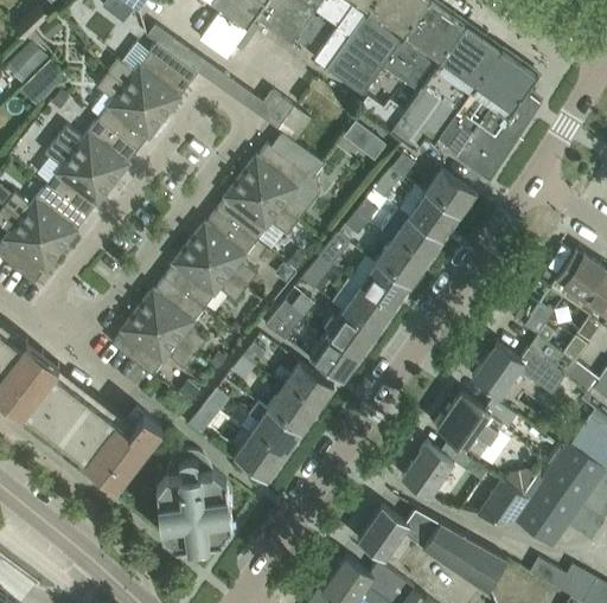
[(256,18),(267,0),(205,0),(210,2),(211,2),(211,4),(212,4),(221,10),(215,17),(209,12),(200,24),(206,29),(199,38),(227,58),(255,17),(256,18)]
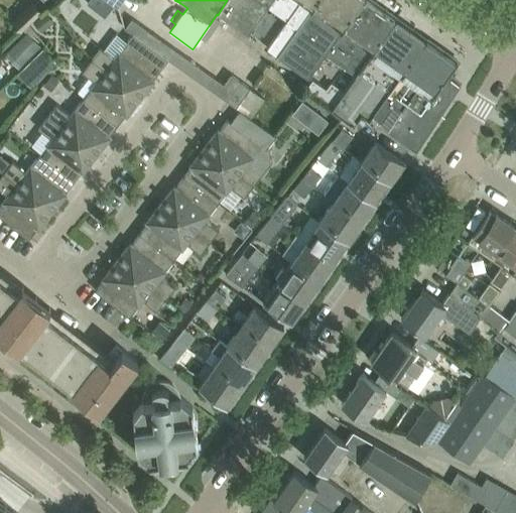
[(269,9),(274,0),(227,0),(218,15),(247,36),(267,8),(269,9)]
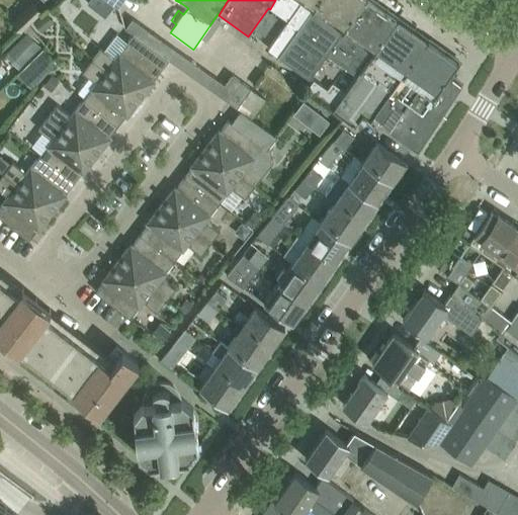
[(278,58),(319,0),(275,0),(270,9),(288,22),(268,51),(278,58)]
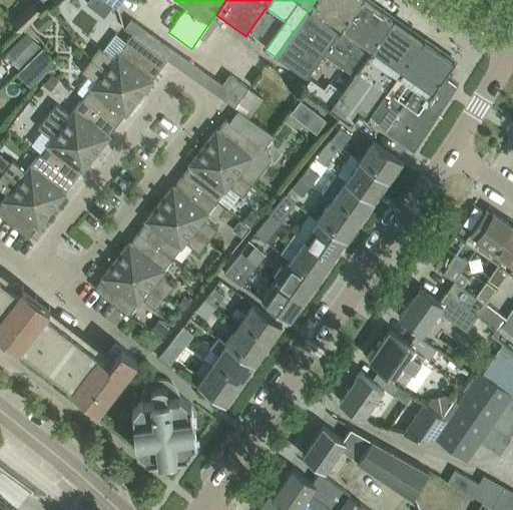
[(324,55),(361,0),(316,0),(276,57),(307,79),(324,55)]
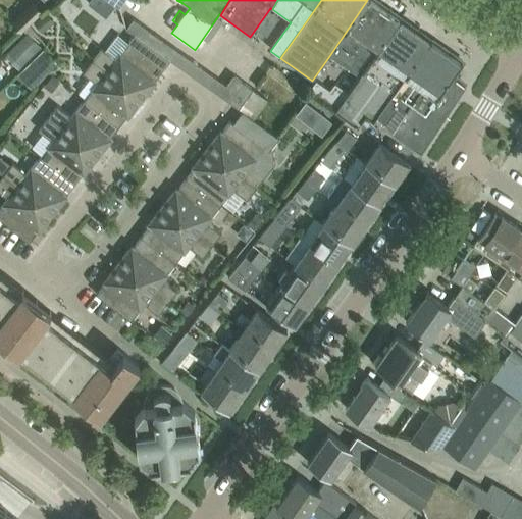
[(360,78),(401,20),(401,19),(400,19),(399,19),(371,0),(367,0),(329,56),(360,78)]
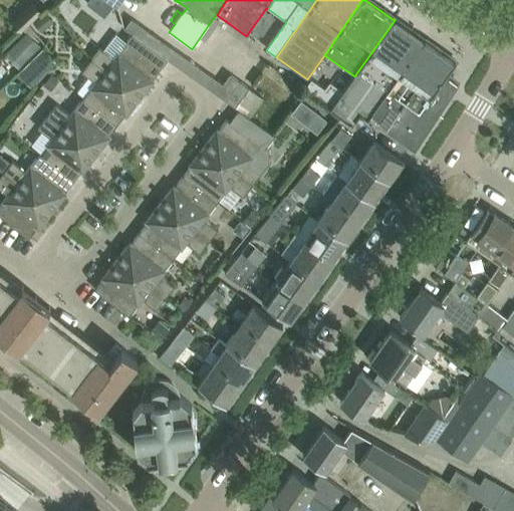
[(11,23),(21,33),(41,14),(32,4),(11,23)]
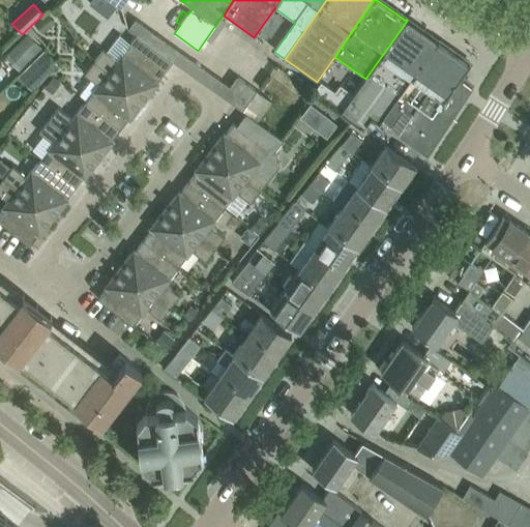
[(127,31),(136,37),(146,44),(153,34),(135,21),(127,31)]
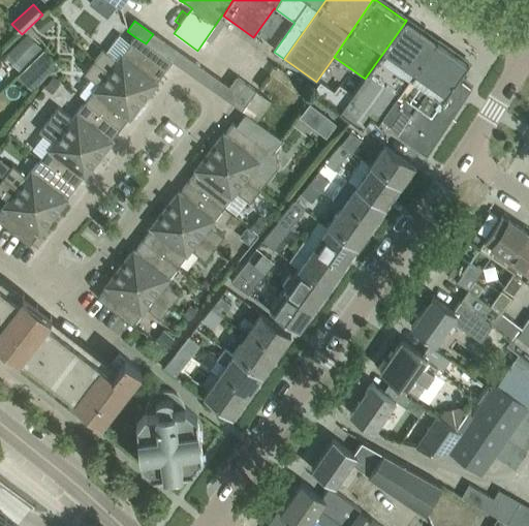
[(383,122),(437,42),(436,41),(435,41),(406,21),(365,79),(347,102),(340,113),(339,114),(363,130),(371,119),(378,124),(379,123),(381,121),(383,122)]
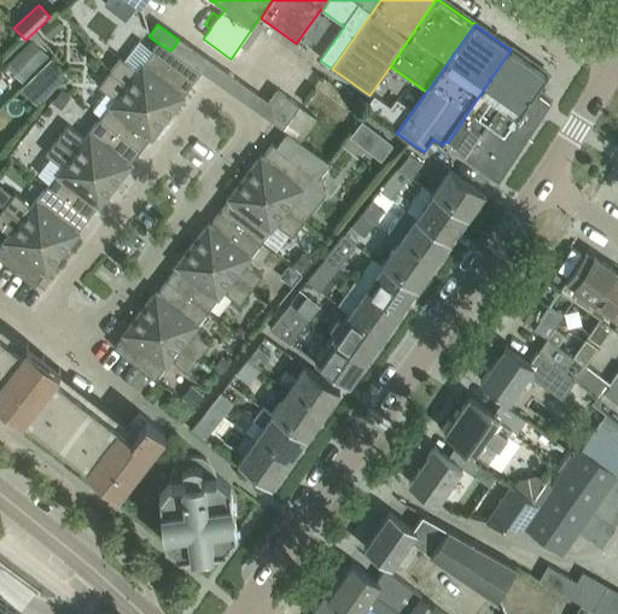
[(223,71),(179,40),(170,51),(202,74),(214,83),(223,71)]
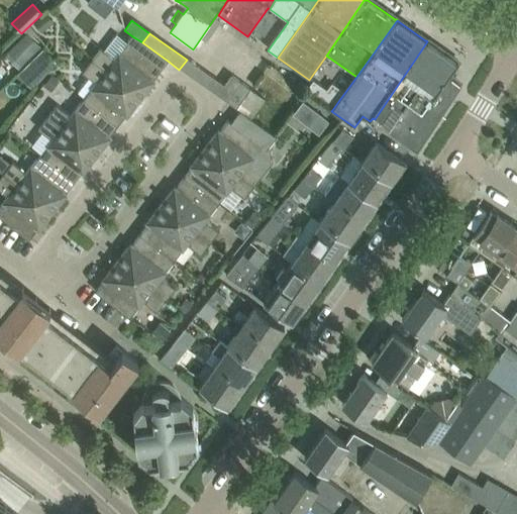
[(34,56),(48,43),(40,34),(26,46),(34,56)]
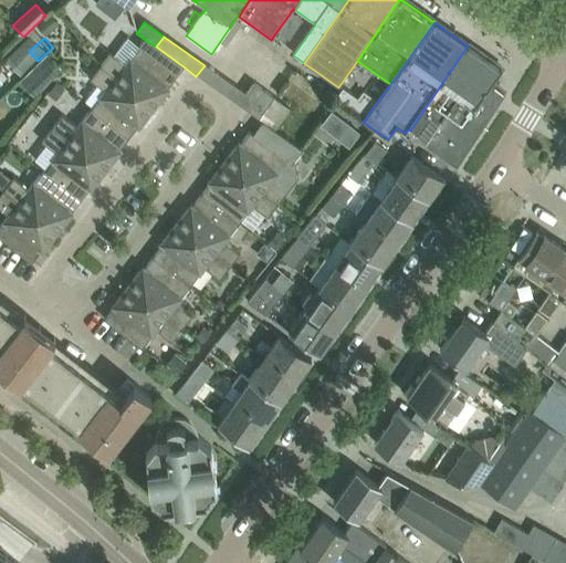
[(156,47),(145,40),(139,48),(128,39),(114,56),(109,54),(100,68),(154,110),(169,89),(168,87),(185,68),(156,47)]
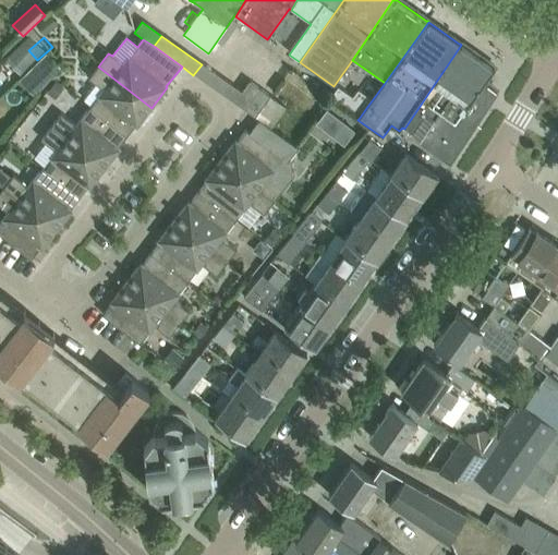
[(450,165),(497,93),(483,83),(494,68),(493,67),(493,68),(461,45),(404,129),(420,141),(419,143),(450,165)]
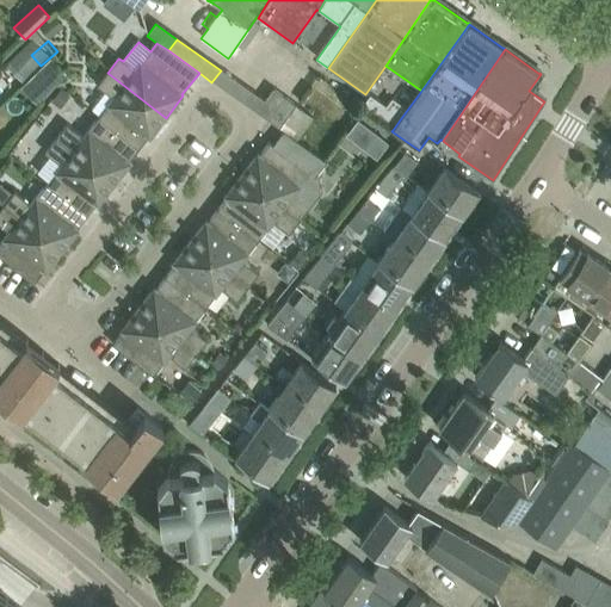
[(260,98),(221,70),(211,82),(252,110),(260,98)]
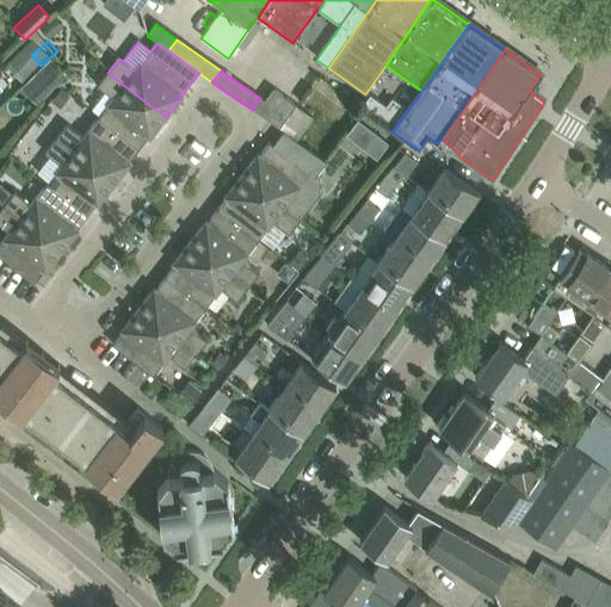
[(0,72),(0,95),(12,84),(0,72)]
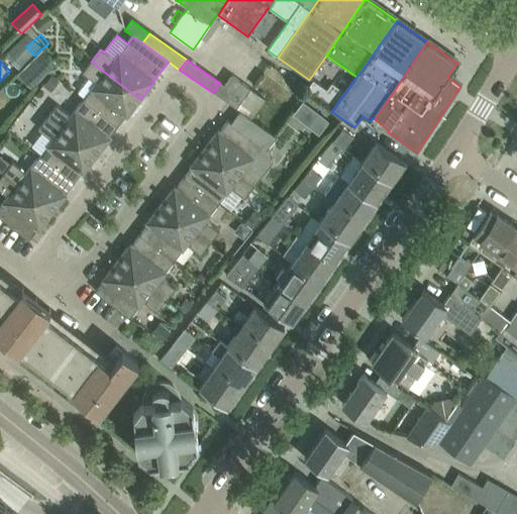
[(126,118),(140,100),(91,62),(82,74),(90,80),(78,94),(84,98),(83,100),(117,127),(125,117),(126,118)]
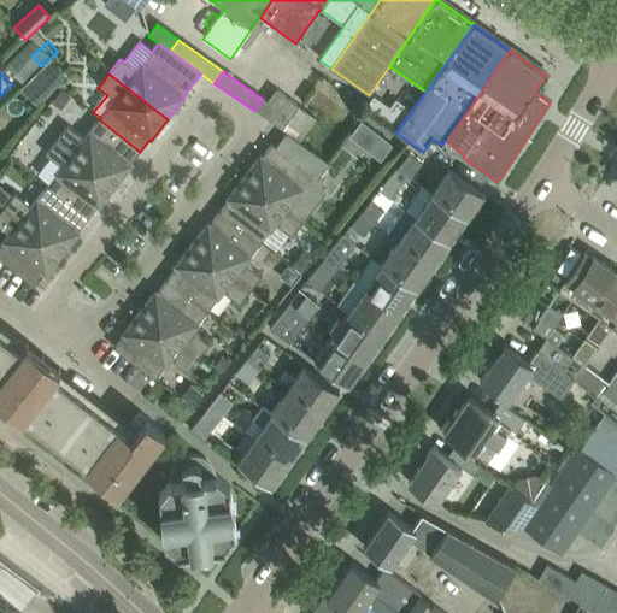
[(282,131),(299,107),(275,90),(266,102),(263,99),(254,111),(282,131)]
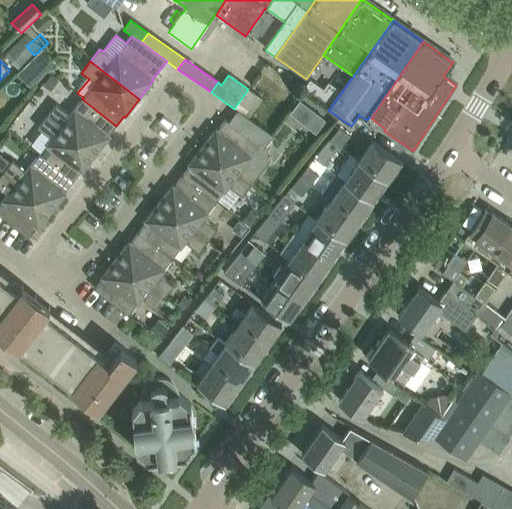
[(310,81),(303,91),(329,109),(336,99),(310,81)]
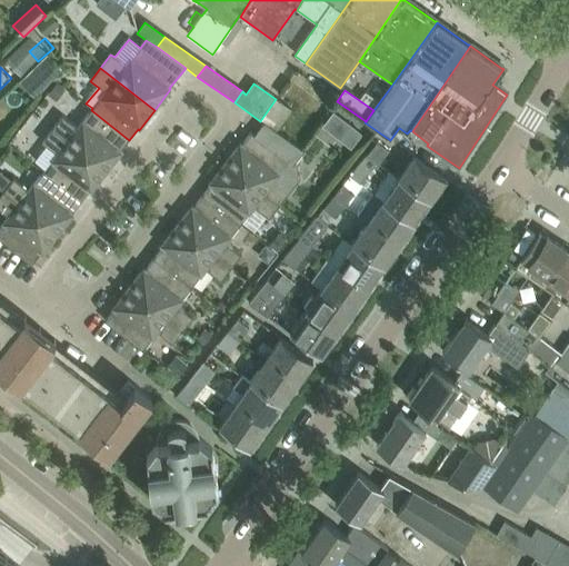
[(292,110),(276,99),(260,121),(267,126),(276,132),(292,110)]
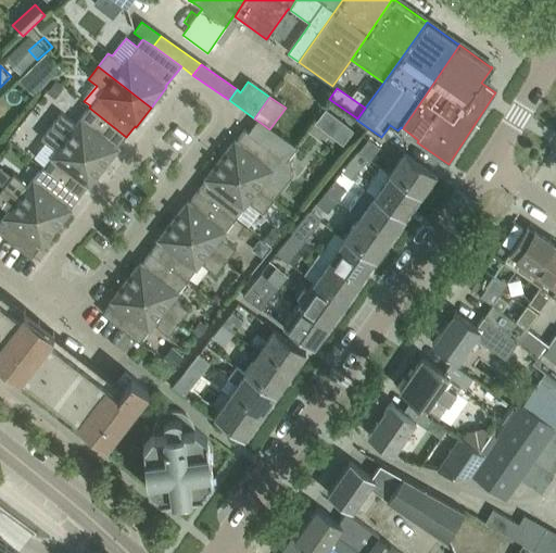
[(117,147),(126,137),(89,108),(75,126),(61,114),(50,127),(103,168),(119,149),(117,147)]
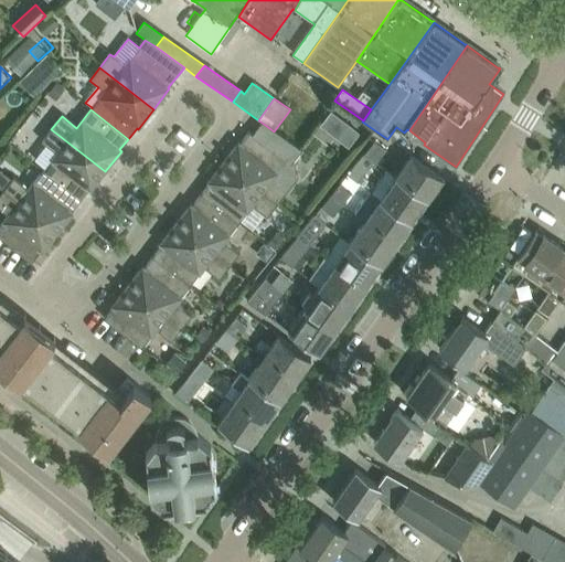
[(322,119),(329,136),(344,129),(338,113),(322,119)]
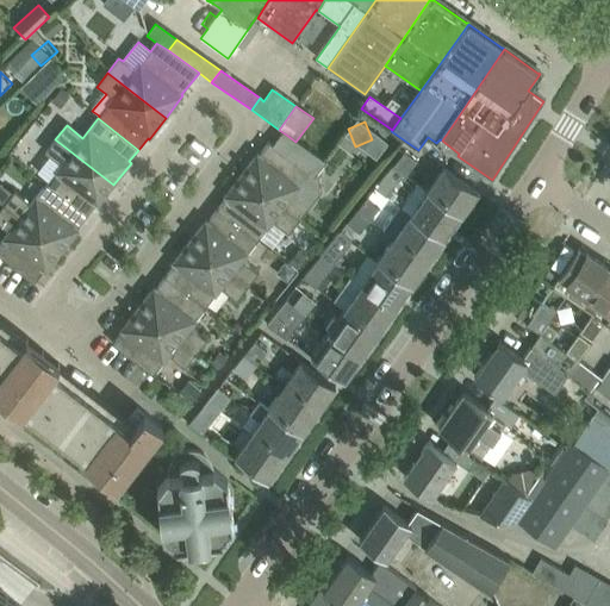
[(257,154),(241,176),(299,220),(322,192),(321,181),(315,176),(324,162),(296,142),(286,135),(277,149),(269,143),(260,155),(257,154)]
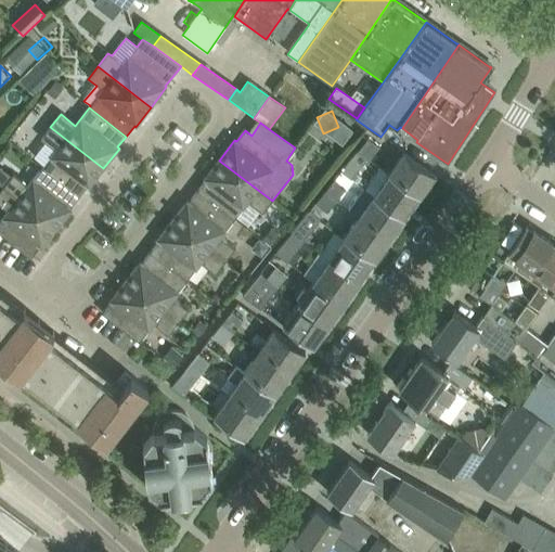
[(88,188),(103,168),(50,127),(40,140),(55,151),(41,168),(78,197),(87,187),(88,188)]
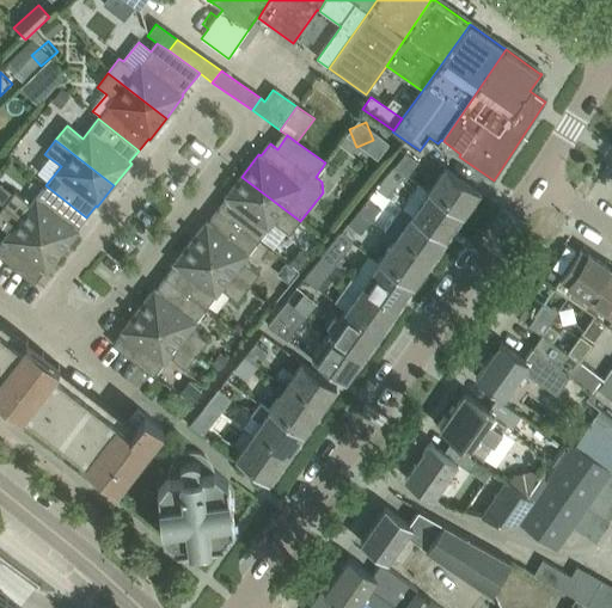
[(404,155),(395,169),(404,177),(405,176),(408,177),(417,166),(404,155)]
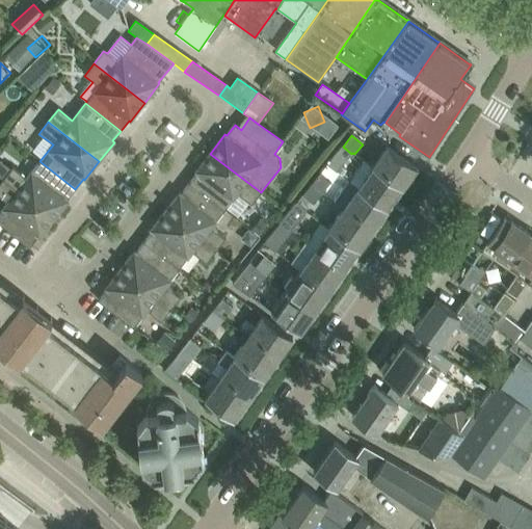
[(337,174),(351,154),(343,147),(334,158),(326,166),(337,174)]
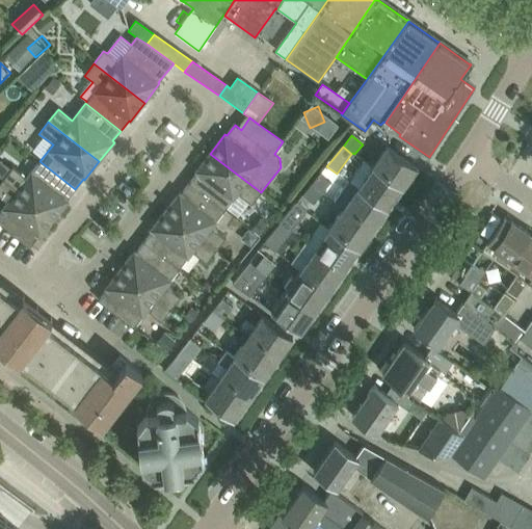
[(387,147),(372,168),(402,189),(417,167),(387,147)]
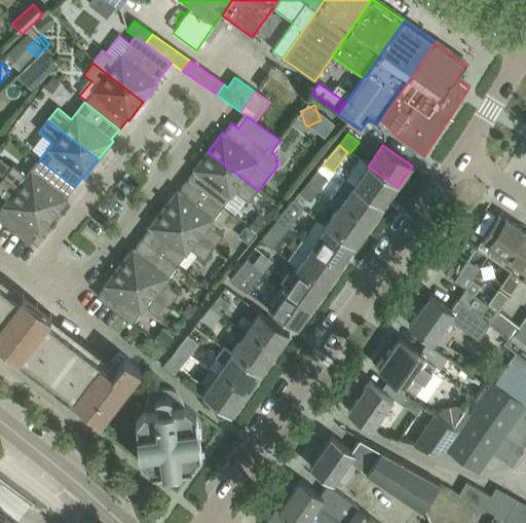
[(258,190),(208,152),(193,171),(194,172),(187,182),(222,209),(234,192),(249,202),(258,190)]
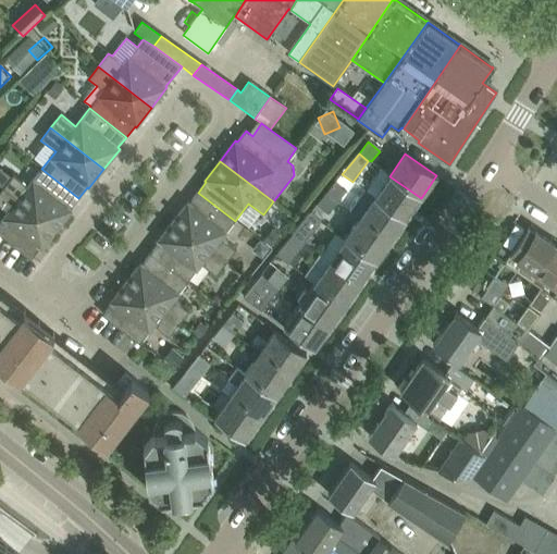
[(71,209),(78,198),(41,169),(27,187),(13,175),(3,188),(57,230),(72,210),(71,209)]
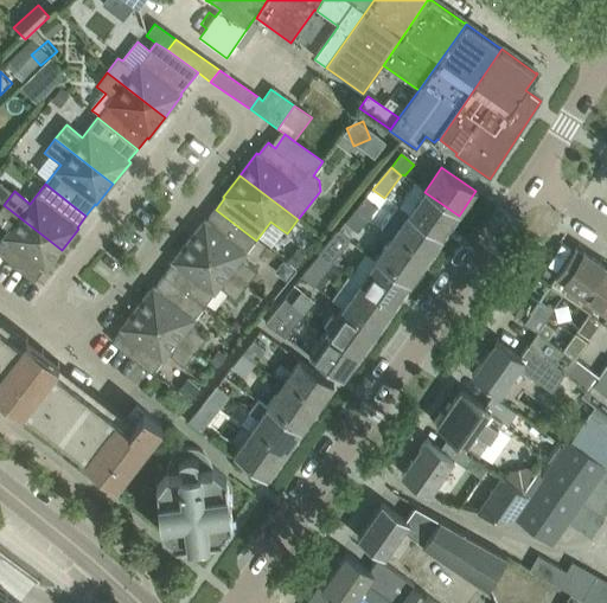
[(376,209),(384,198),(372,190),(365,199),(356,211),(368,220),(377,210),(376,209)]
